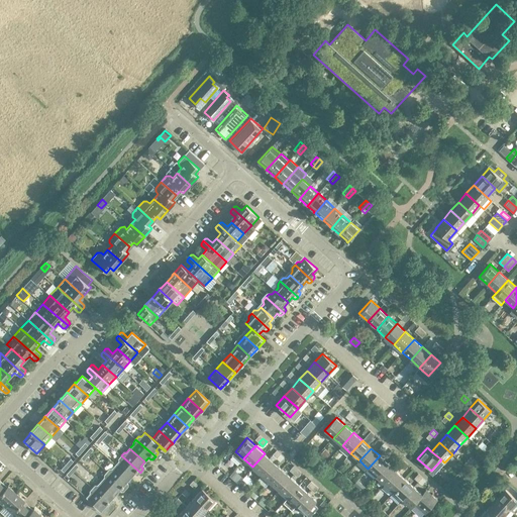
[(265,453),(252,467),(262,475),(273,461),(265,453)]
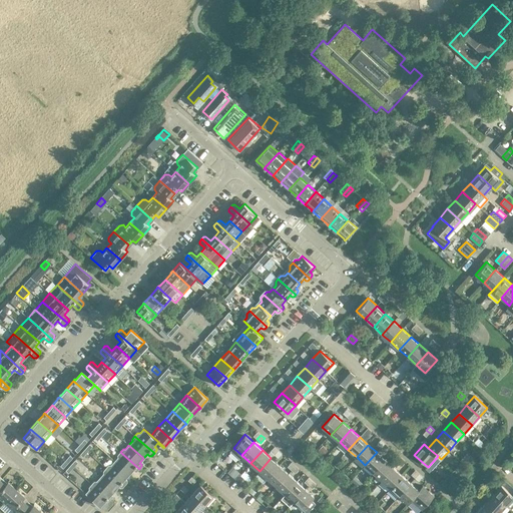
[(278,458),(282,453),(278,450),(274,454),(278,458)]
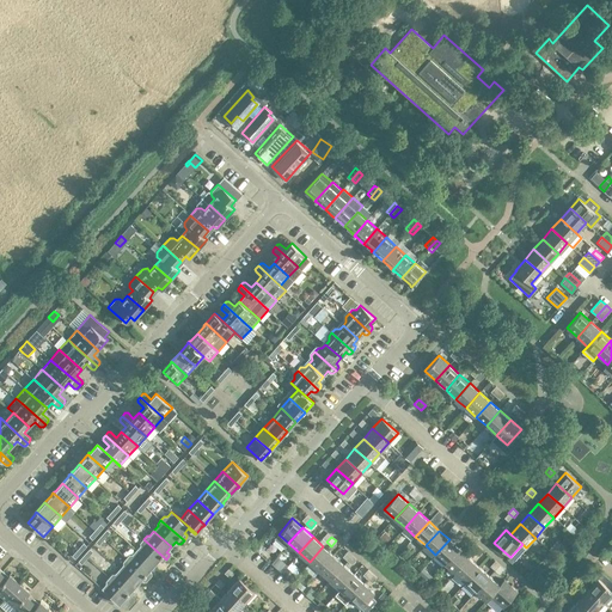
[(166,560),(144,539),(140,543),(140,545),(136,550),(154,565),(159,561),(160,563),(164,563),(166,560)]
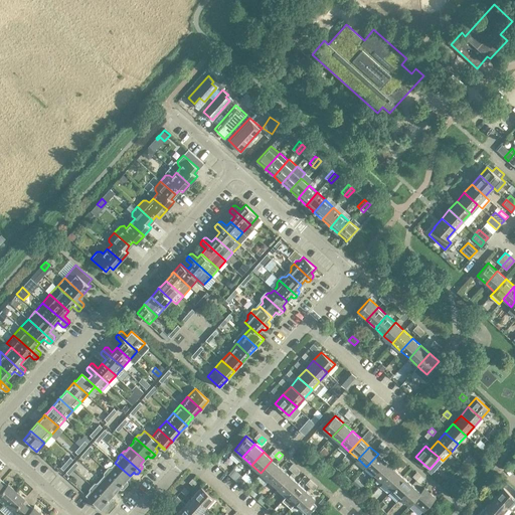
[(386,462),(378,454),(366,467),(375,475),(386,462)]
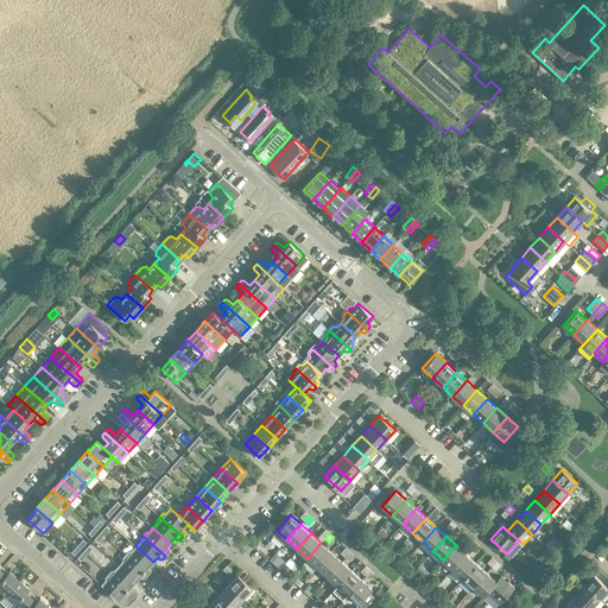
[(472,549),(476,543),(472,539),(467,544),(472,549)]
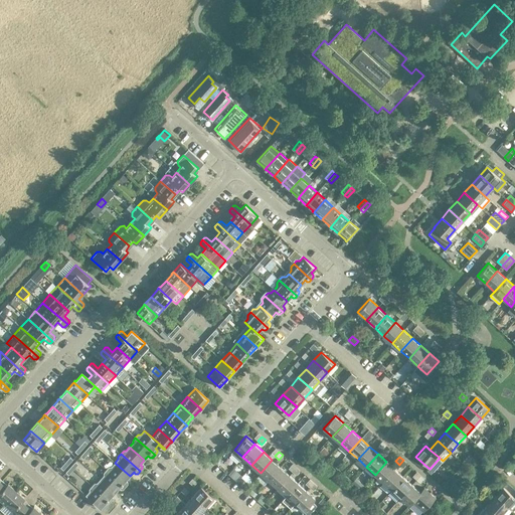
[(272,460),(261,473),(269,480),(281,467),(272,460)]
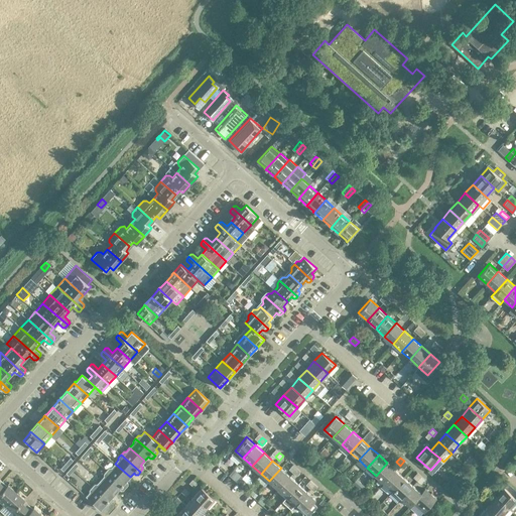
[(396,470),(387,463),(376,476),(384,483),(396,470)]
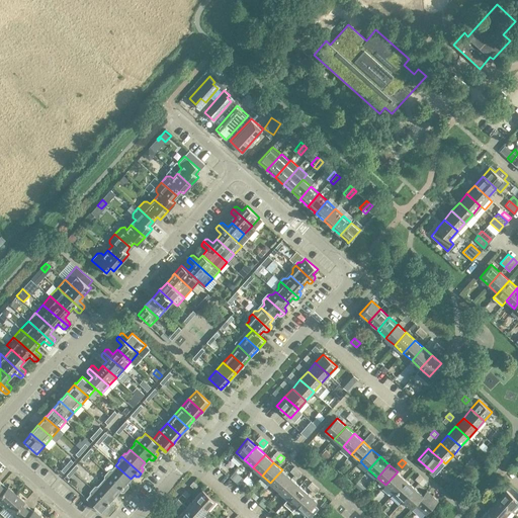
[(109,469),(106,472),(126,490),(128,487),(128,485),(126,484),(131,479),(115,465),(112,469),(109,469)]
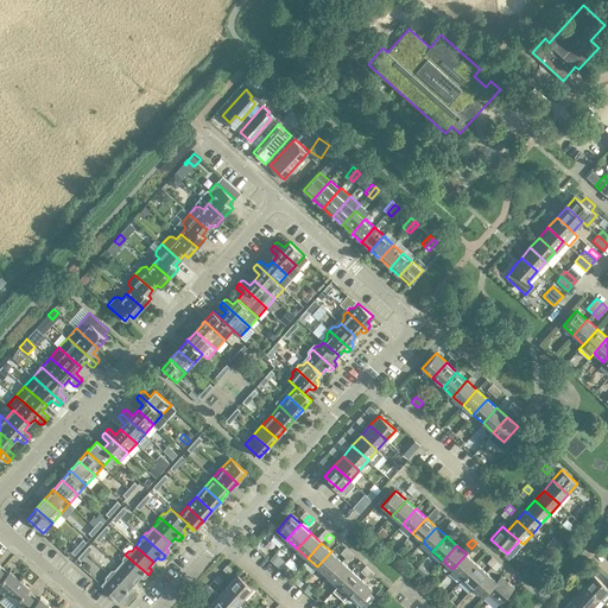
[(331,551),(317,567),(328,576),(341,561),(331,551)]
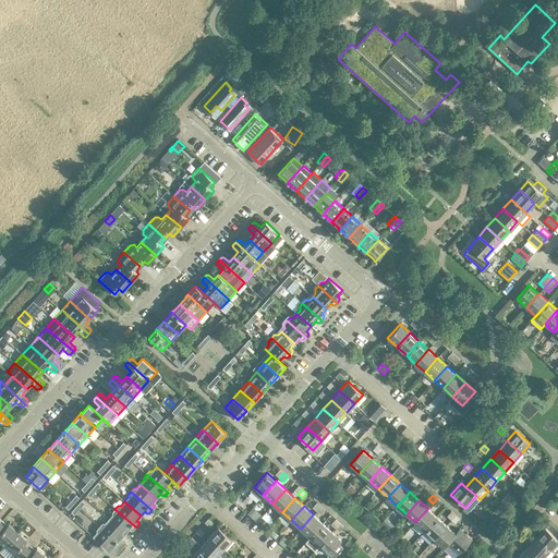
[(437,517),(431,511),(428,508),(415,522),(425,531),(437,517)]
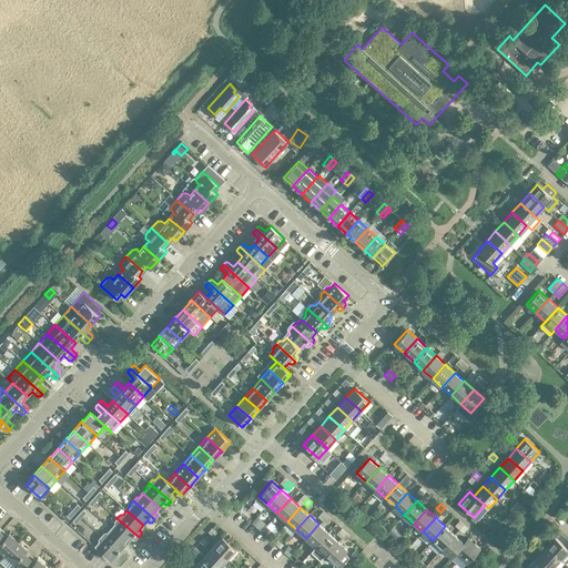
[(139,537),(117,518),(114,521),(114,524),(111,528),(128,543),(131,538),(133,540),(135,540),(139,537)]
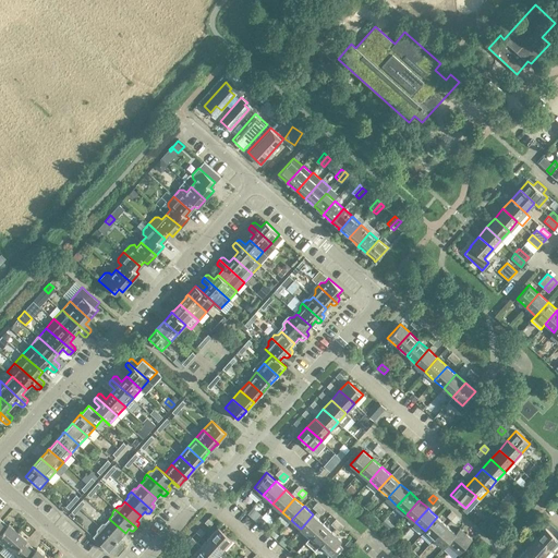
[(451,520),(456,514),(451,511),(447,516),(451,520)]
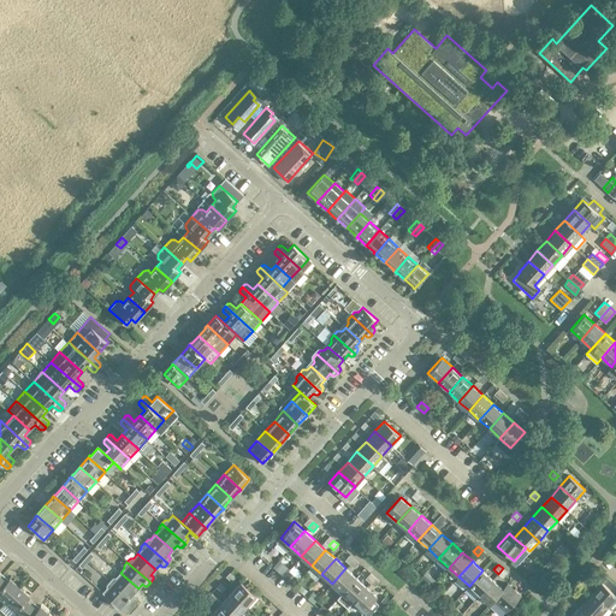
[(345,568),(332,584),(342,593),(356,578),(345,568)]
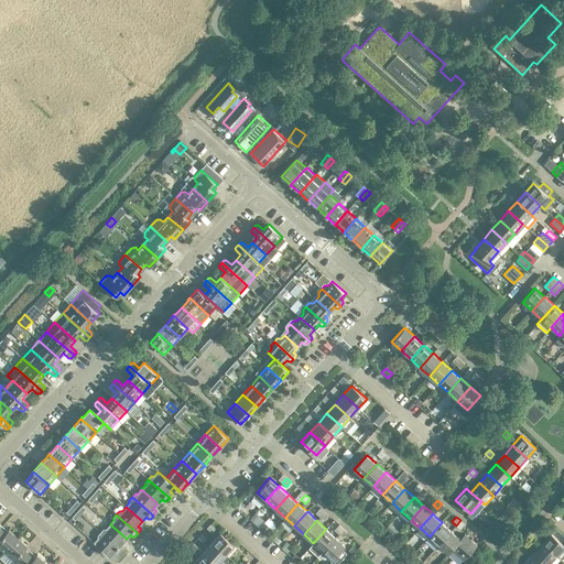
[(452,531),(444,523),(442,522),(430,537),(438,544),(452,531)]
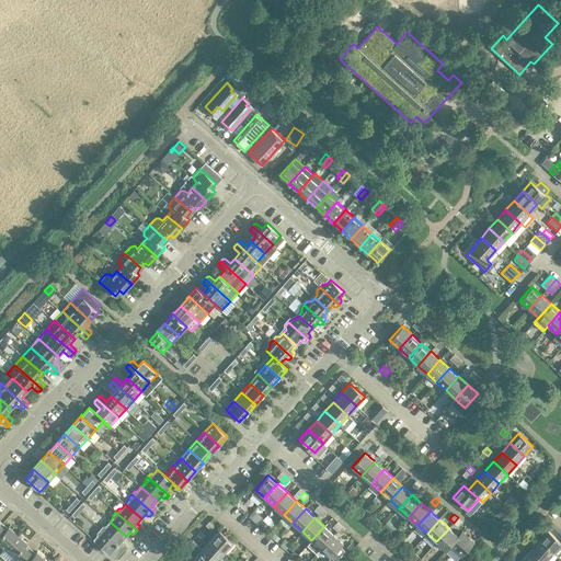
[(103,526),(100,529),(121,548),(124,545),(124,542),(122,541),(126,536),(110,522),(105,526),(103,526)]
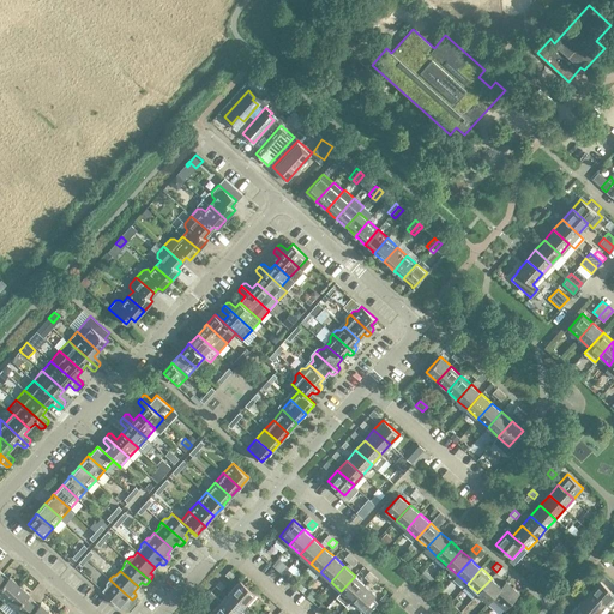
[(7,579),(1,575),(0,576),(0,595),(6,601),(20,585),(10,576),(7,579)]
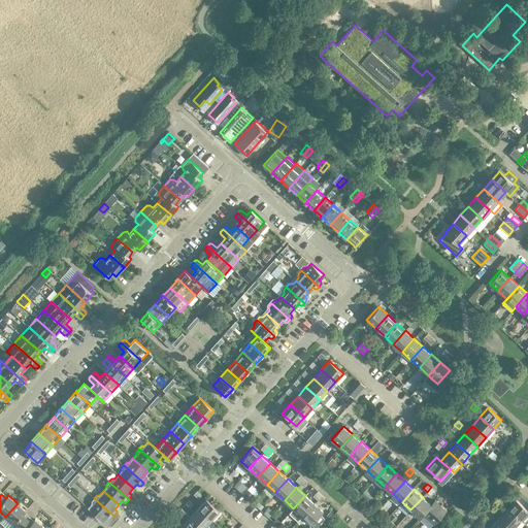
[(305,495),(293,508),(289,513),(298,521),(302,516),(314,502),(305,495)]
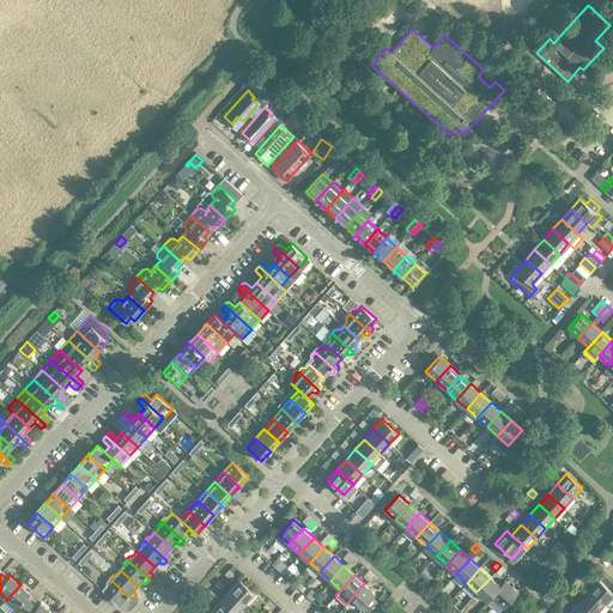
[(501,586),(492,577),(491,577),(477,592),(487,601),(491,598),(501,586)]
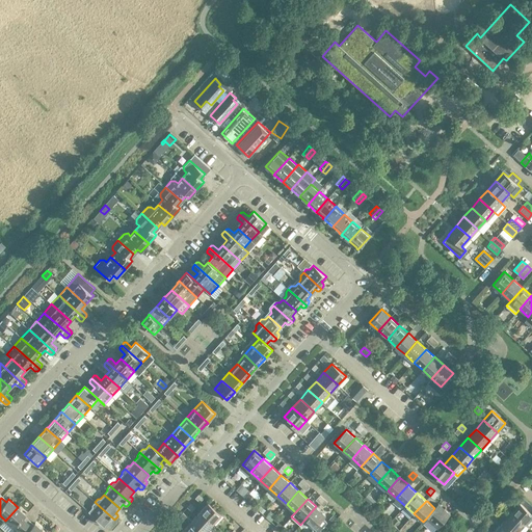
[(114,520),(95,502),(91,505),(92,507),(88,511),(104,526),(108,521),(110,523),(112,523),(114,520)]
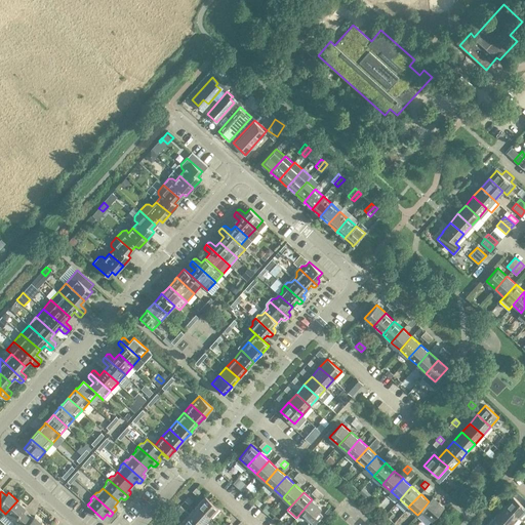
[(205,495),(197,505),(210,517),(218,508),(205,495)]
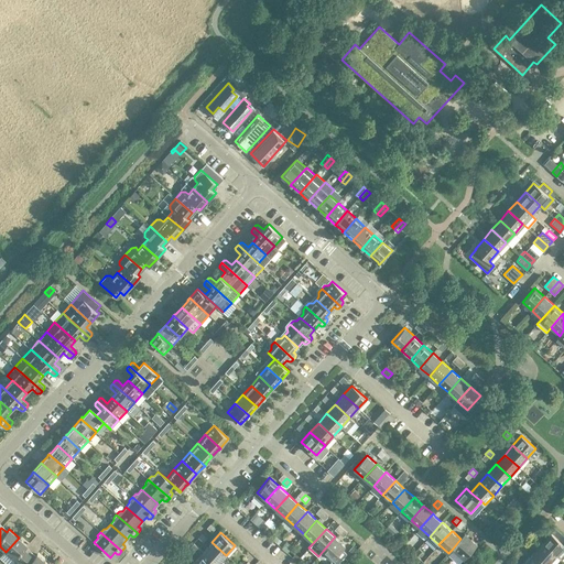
[(563,544),(551,533),(542,543),(556,555),(561,560),(563,556),(563,544)]
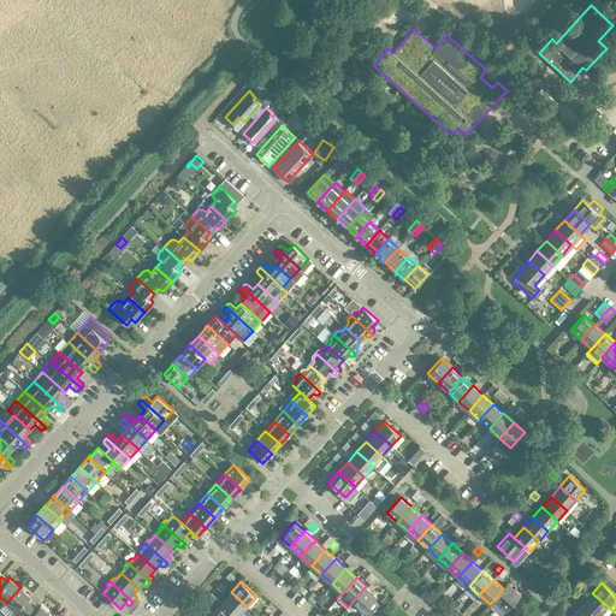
[(508,584),(503,588),(493,600),(507,612),(521,596),(508,584)]
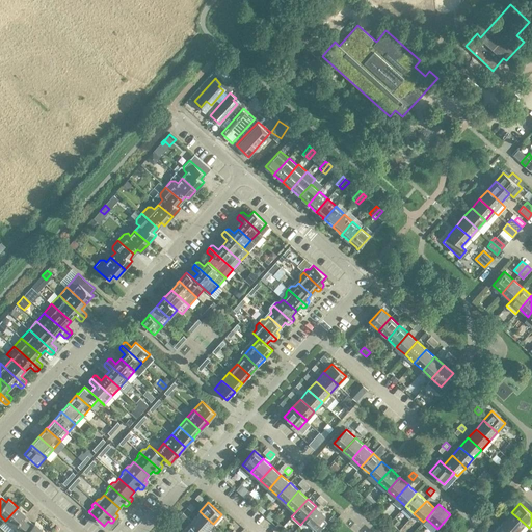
[(316,506),(304,520),(314,528),(325,514),(316,506)]
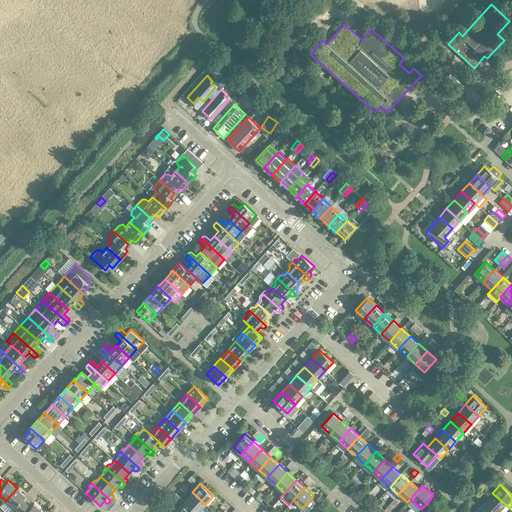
[(25,495),(17,488),(5,501),(16,511),(17,511),(27,502),(23,498),(25,495)]
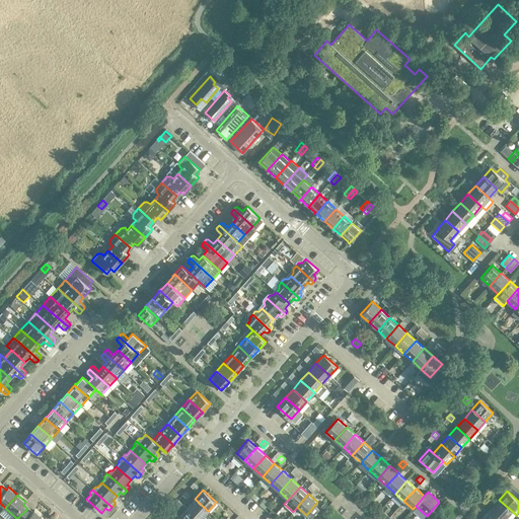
[(200,518),(208,511),(195,499),(187,507),(200,518)]
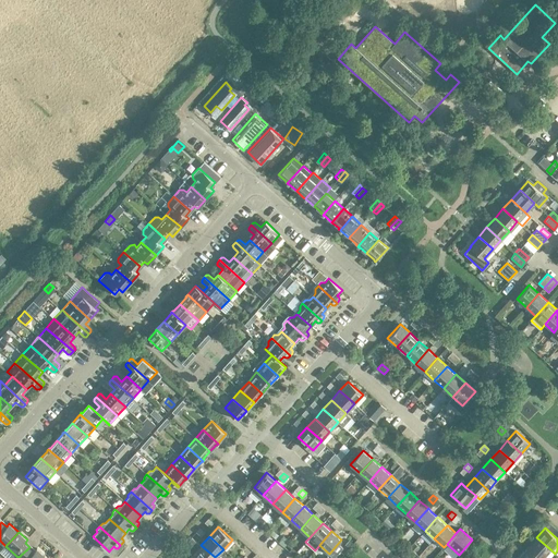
[(278,542),(284,547),(289,542),(283,536),(278,542)]
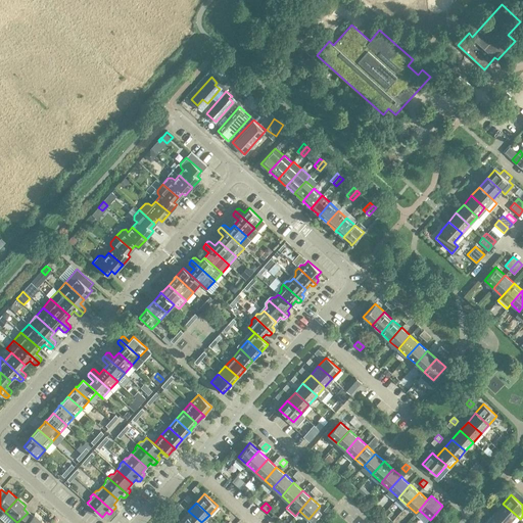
[(325,515),(331,508),(326,504),(320,510),(325,515)]
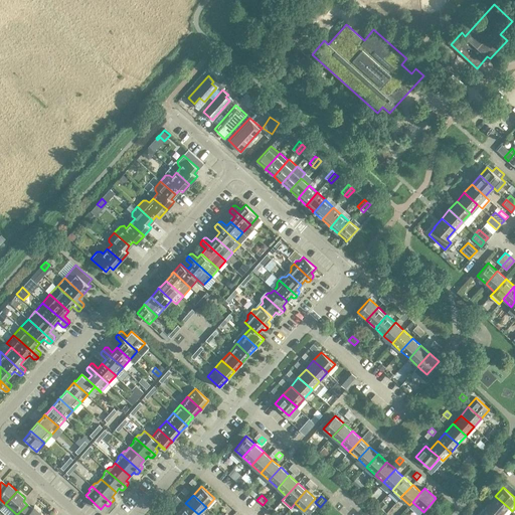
[(500,514),(508,507),(495,496),(487,504),(499,514),(500,514)]
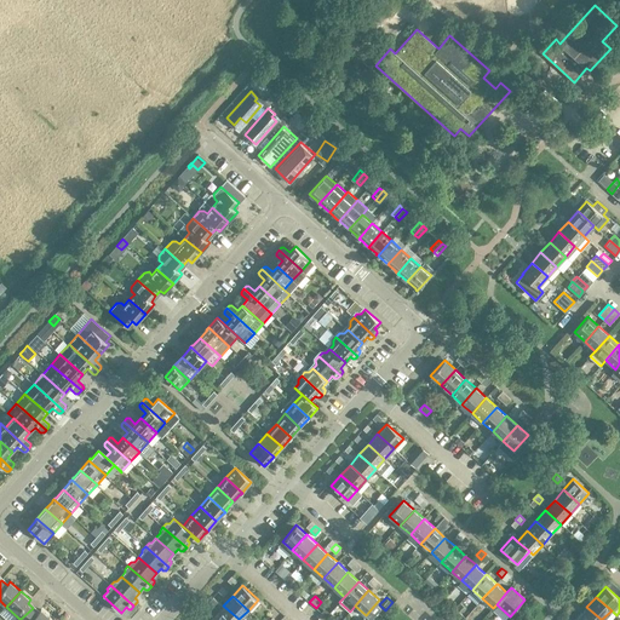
[(239,619),(223,606),(214,616),(218,619),(239,619)]
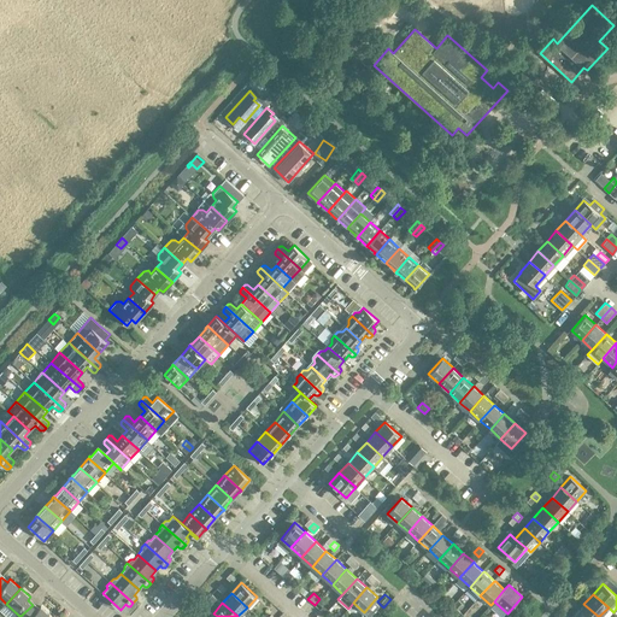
[(598,616),(583,604),(575,615),(577,616),(598,616)]
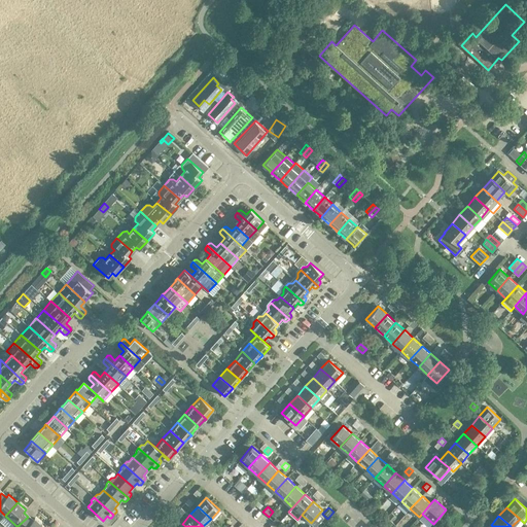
[(32,521),(28,517),(18,526),(41,526),(43,526),(35,518),(32,521)]
